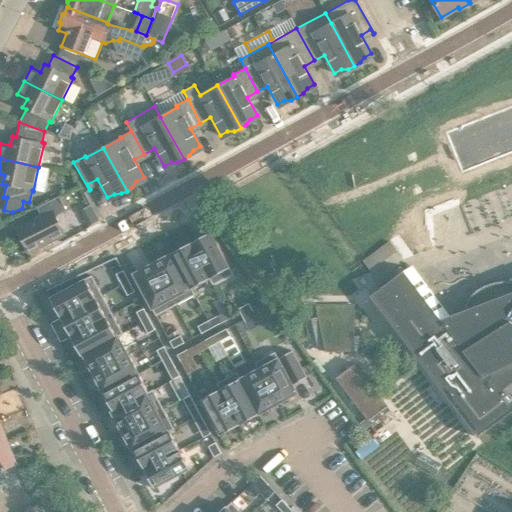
[(28,253),(64,235),(55,216),(65,211),(58,197),(36,208),(40,217),(16,229),(18,232),(16,234),(20,242),(23,241),(28,253)]
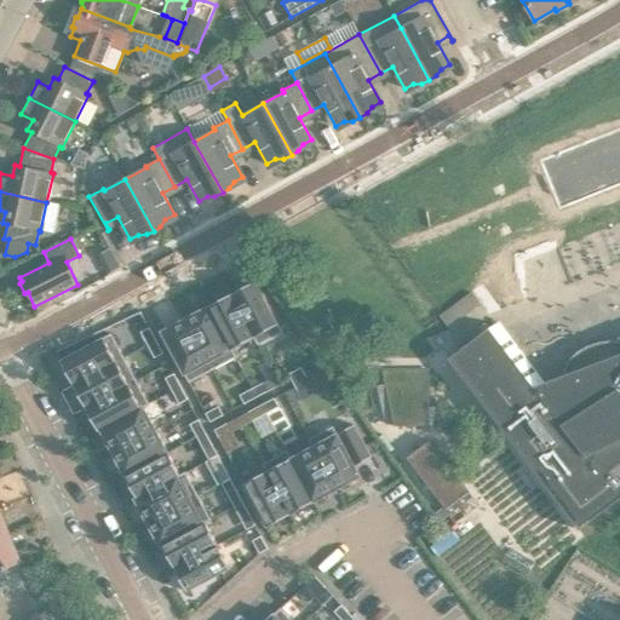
[(254,281),(231,294),(254,337),(253,338),(257,345),(282,332),(254,281)]
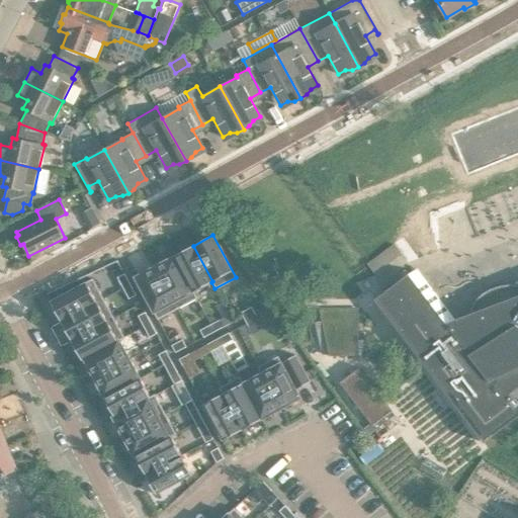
[(193,291),(211,282),(212,281),(193,246),(174,256),(193,292),(193,291)]
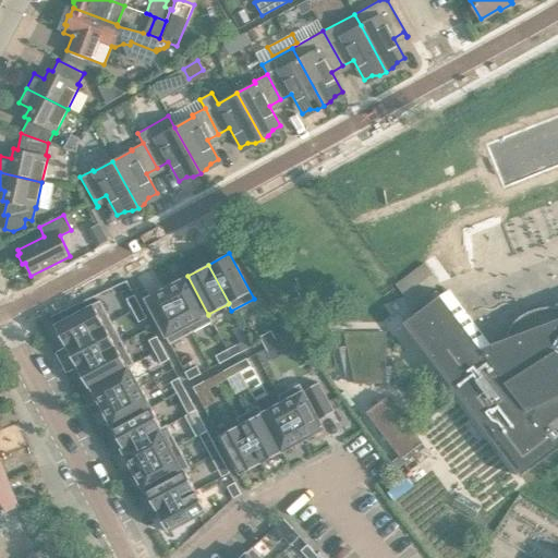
[(166,287),(191,332),(213,322),(208,314),(208,315),(187,276),(166,287)]
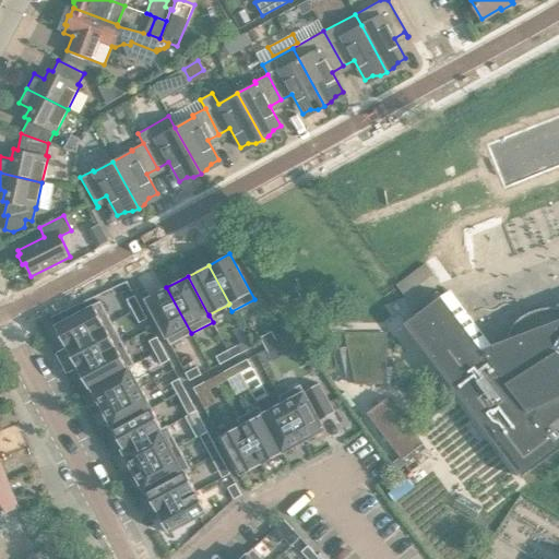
[(169,345),(191,333),(166,287),(145,299),(169,345)]
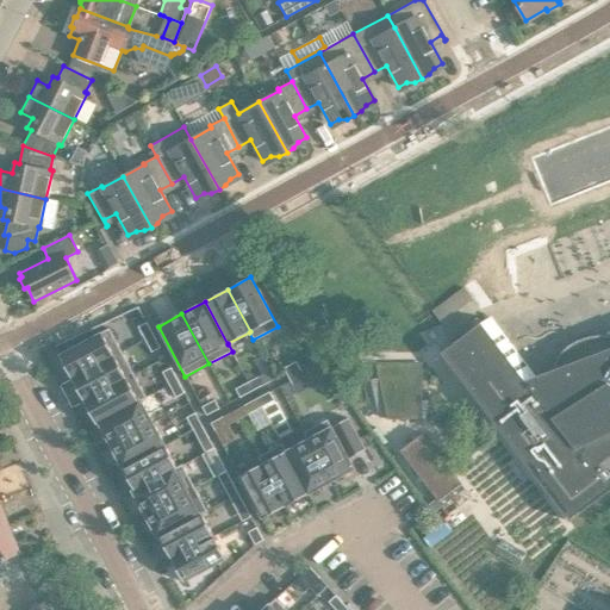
[(609,490),(609,336),(605,335),(603,335),(599,335),(597,335),(590,336),(586,337),(582,338),(578,341),(574,342),(568,346),(566,347),(564,349),(561,352),(559,354),(558,356),(556,360),(555,362),(555,366),(555,368),(535,377),(490,317),(441,353),(568,522),(609,490)]
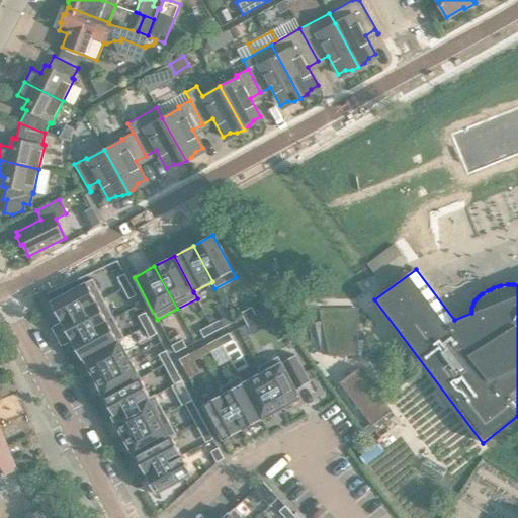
[(123,273),(116,277),(122,288),(130,284),(123,273)]
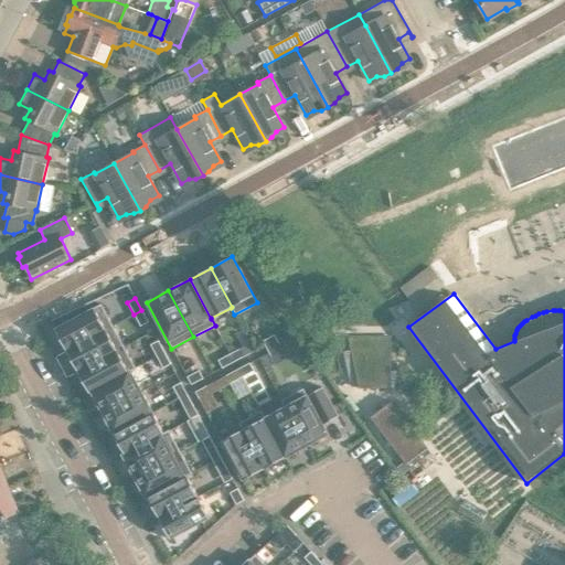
[(113,326),(100,304),(54,329),(66,350),(113,326)]
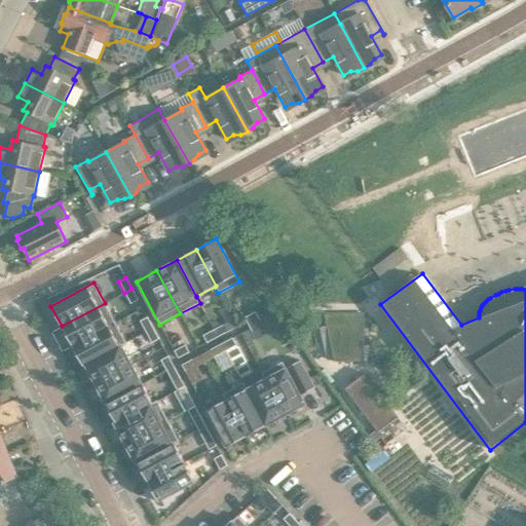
[(138,300),(132,289),(124,293),(129,303),(138,300)]
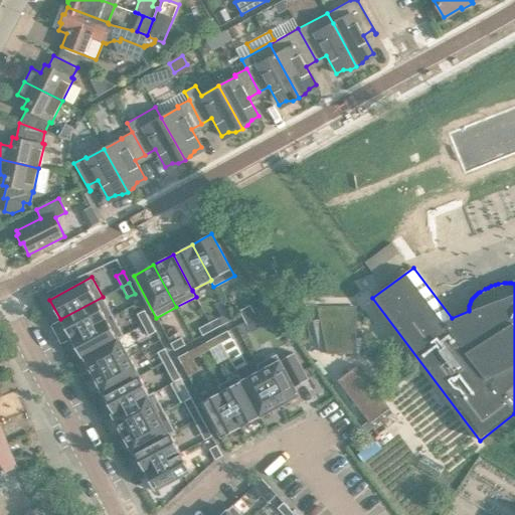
[(60,319),(70,338),(113,316),(103,297),(60,319)]
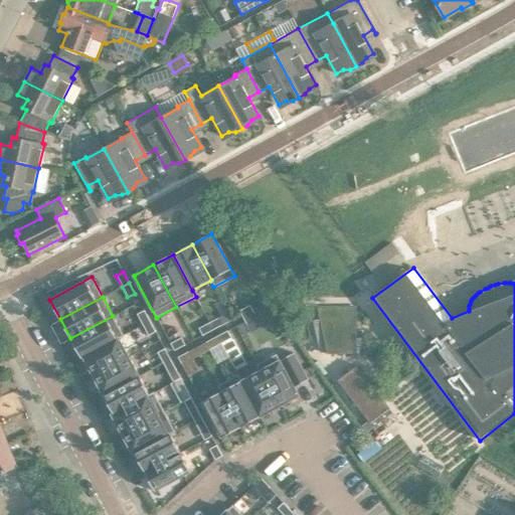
[(240,314),(242,318),(253,312),(249,305),(238,311),(240,314)]
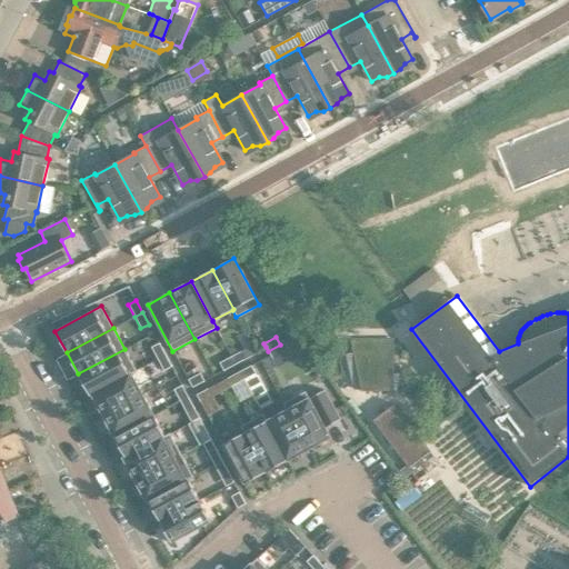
[(361,391),(393,390),(392,339),(349,339),(351,351),(361,391)]
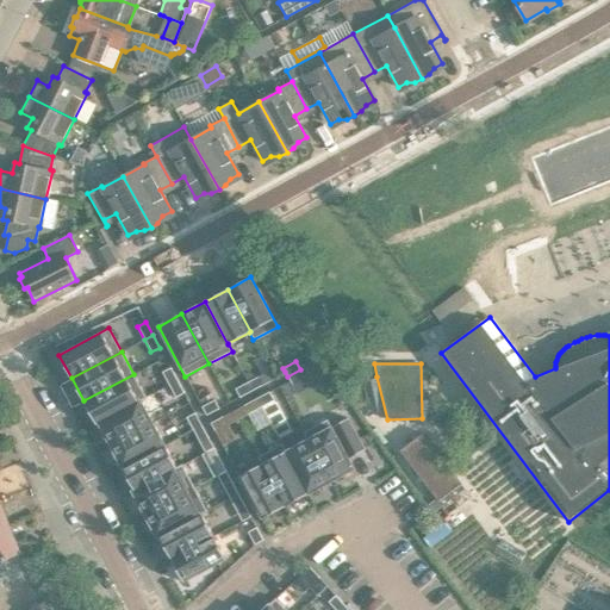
[(161,372),(168,385),(176,380),(170,367),(161,372)]
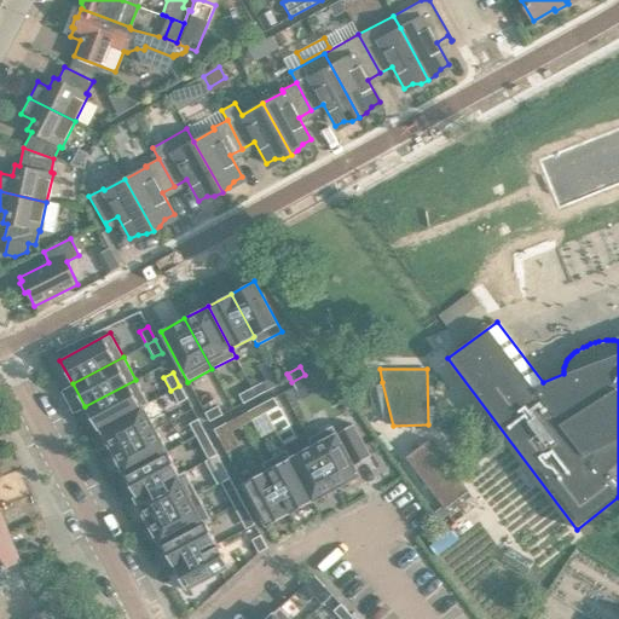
[(310,383),(305,375),(291,382),(296,391),(310,383)]
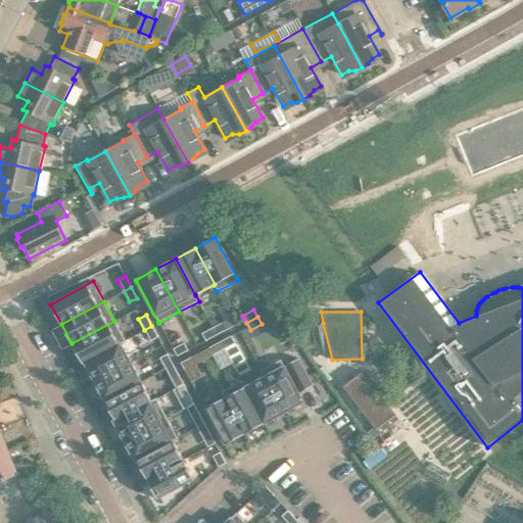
[(114,321),(72,343),(82,364),(125,340),(114,321)]
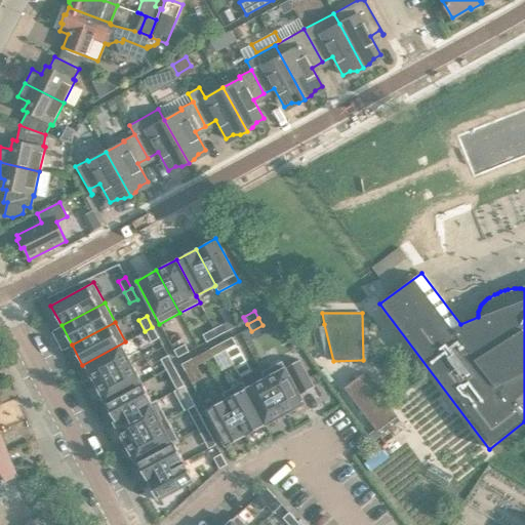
[(224,323),(212,329),(216,336),(228,330),(224,323)]
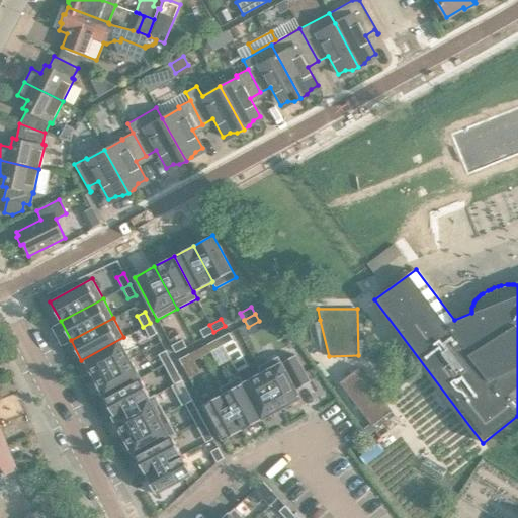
[(156,334),(150,323),(143,327),(149,337),(156,334)]
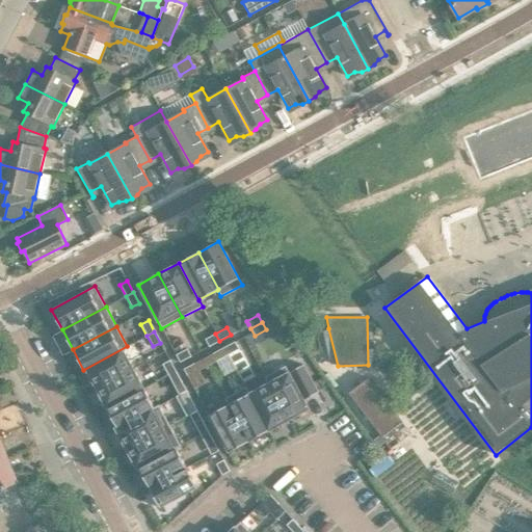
[(219,341),(215,334),(205,339),(209,346),(219,341)]
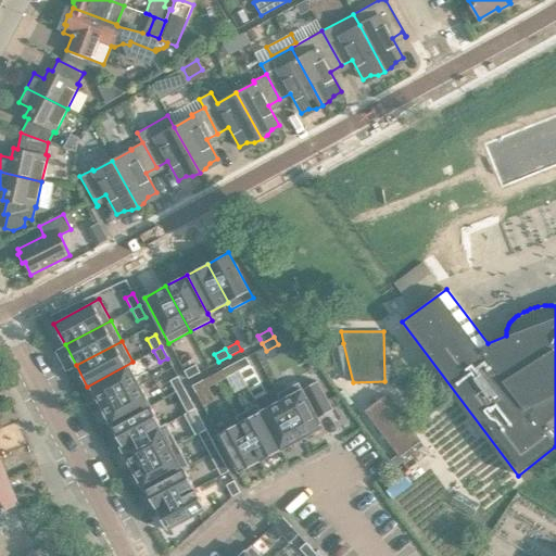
[(245,357),(234,363),(238,370),(249,365),(245,357)]
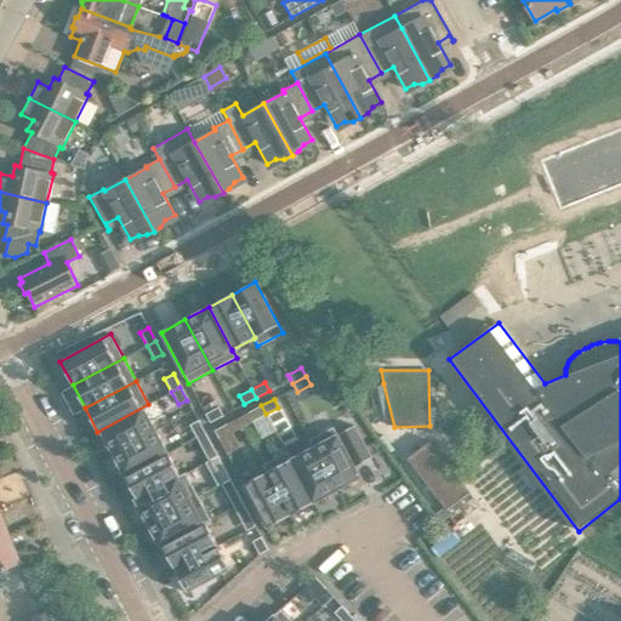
[(100,431),(112,454),(155,431),(143,408),(148,405),(148,404),(97,432),(100,431)]
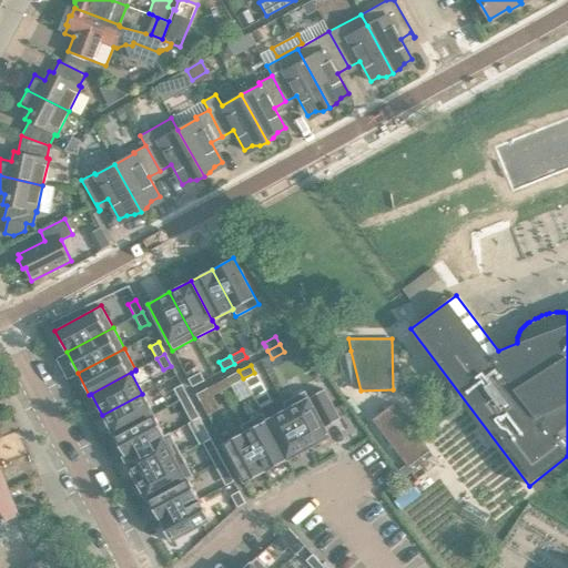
[(243,378),(239,371),(226,377),(231,385),(243,378)]
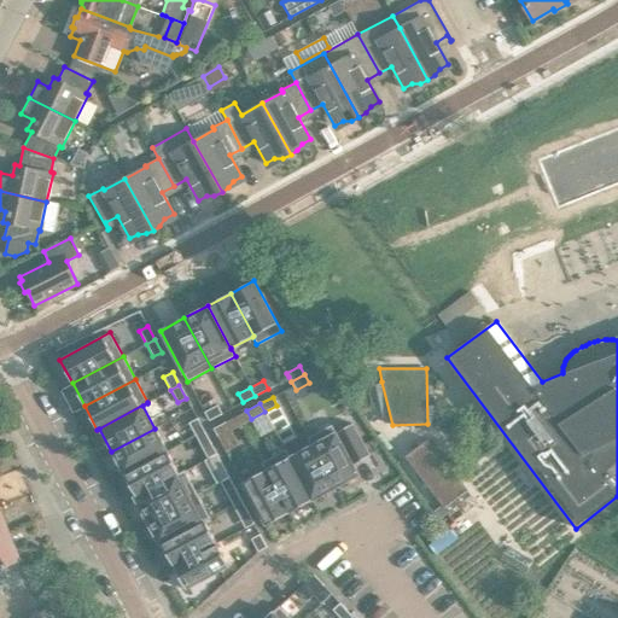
[(208,420),(221,414),(216,406),(204,412),(208,420)]
